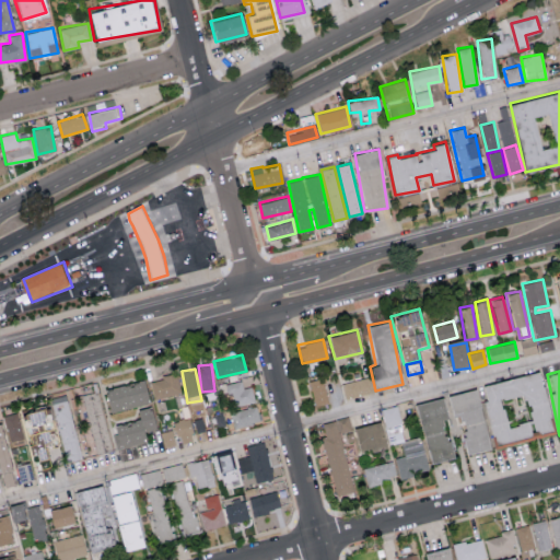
[(481,384),(486,400),(483,400),(492,446),(552,434),(539,372),(481,384)]
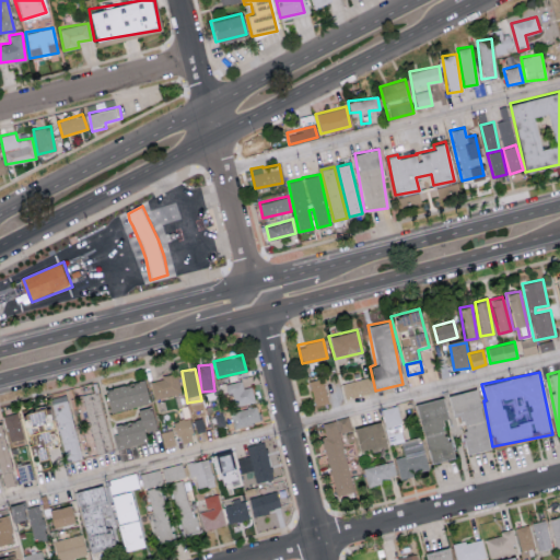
[(182,393),(176,373),(150,380),(154,399),(182,393)]
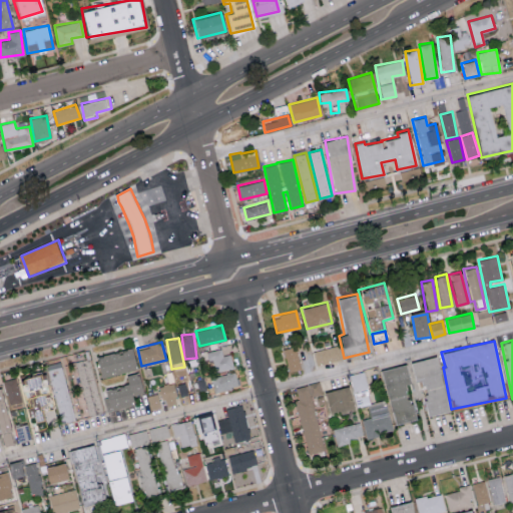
[(284,348),(287,371),(300,370),(296,346),(284,348)]
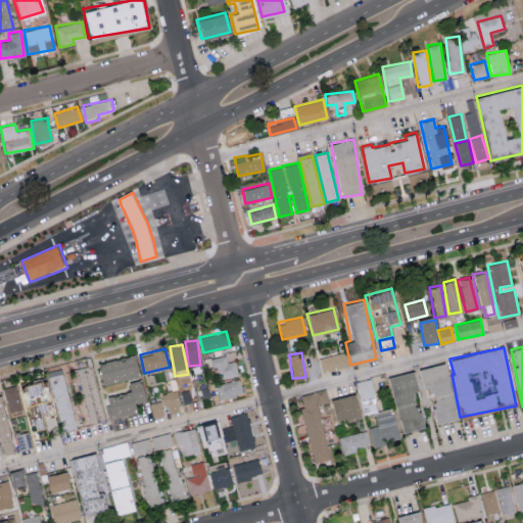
[(319,358),(322,371),(346,367),(344,352),(319,358)]
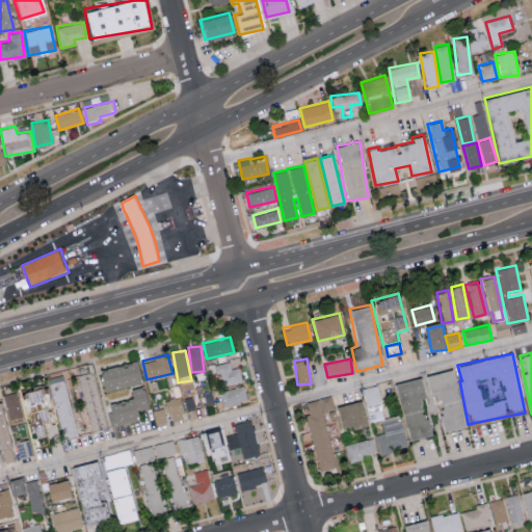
[(104,392),(141,382),(135,361),(98,370),(104,392)]
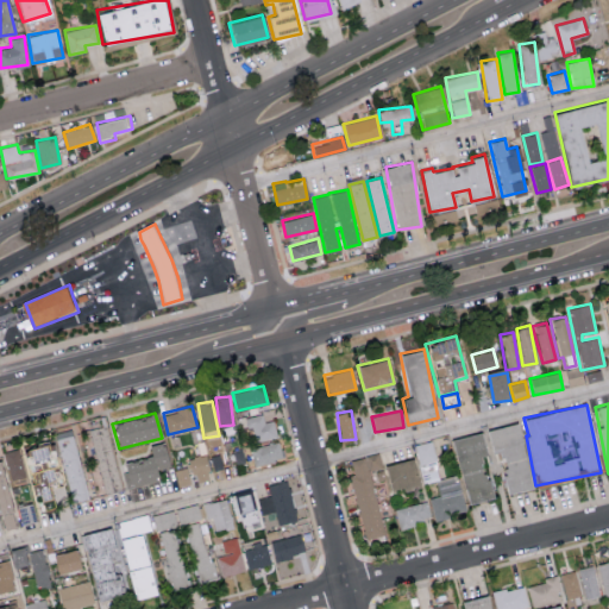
[(274,420),(264,422),(263,414),(246,418),(251,441),(276,437),(274,420)]
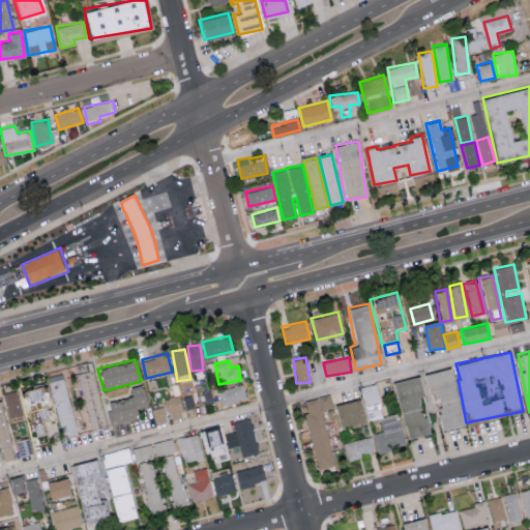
[(105,427),(90,362),(74,366),(89,430),(105,427)]
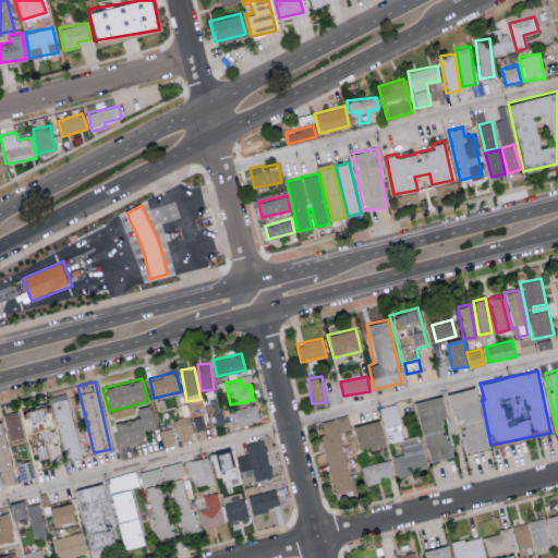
[(487,447),(474,387),(446,392),(450,414),(457,413),(465,451),(487,447)]
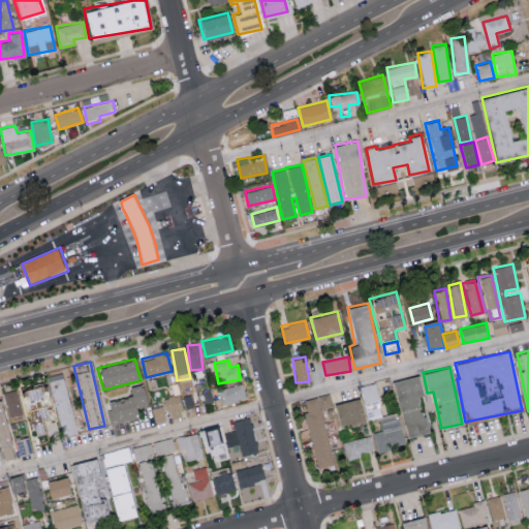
[(76,433),(62,372),(49,376),(63,436),(76,433)]
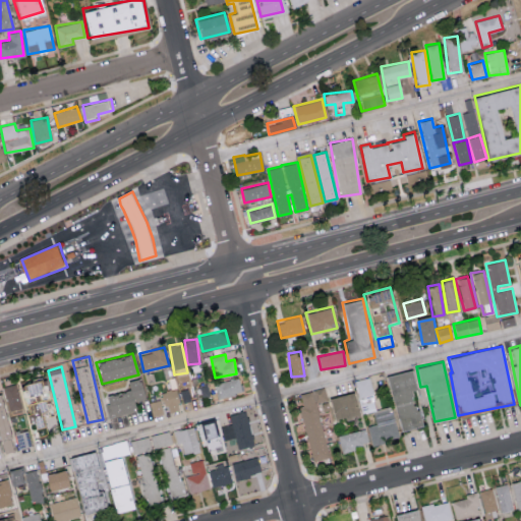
[(386,375),(399,431),(420,426),(411,390),(416,389),(411,368),(386,375)]
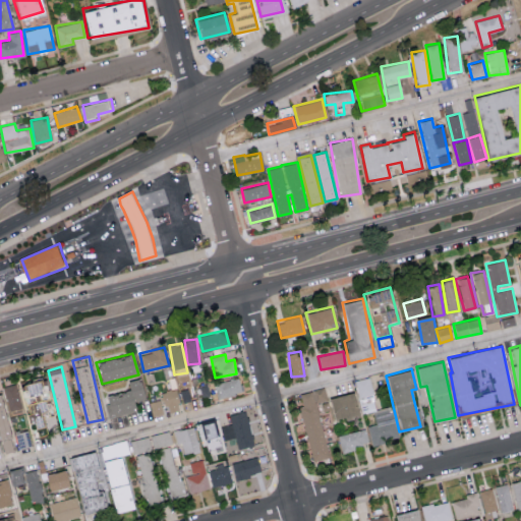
[(214,385),(218,399),(242,392),(237,377),(214,385)]
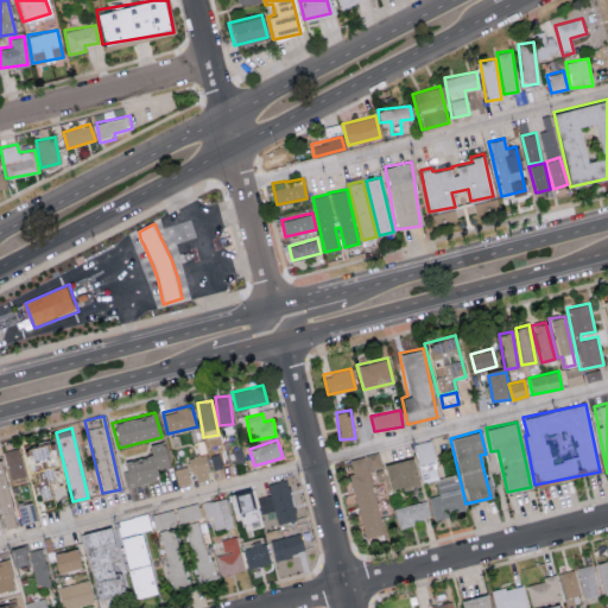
[(413,444),(418,464),(436,460),(430,439),(413,444)]
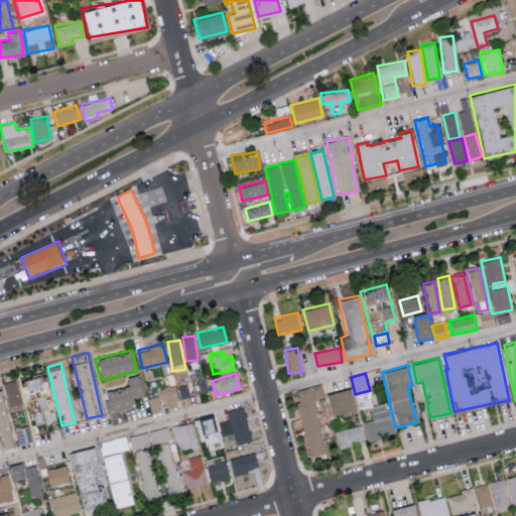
[(18,381),(30,425),(42,421),(40,414),(53,411),(42,374),(18,381)]
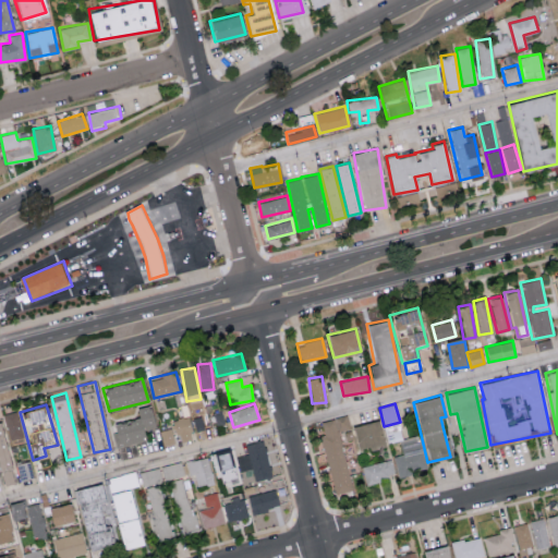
[(145,439),(143,429),(155,426),(149,404),(136,409),(138,416),(111,424),(118,447),(145,439)]
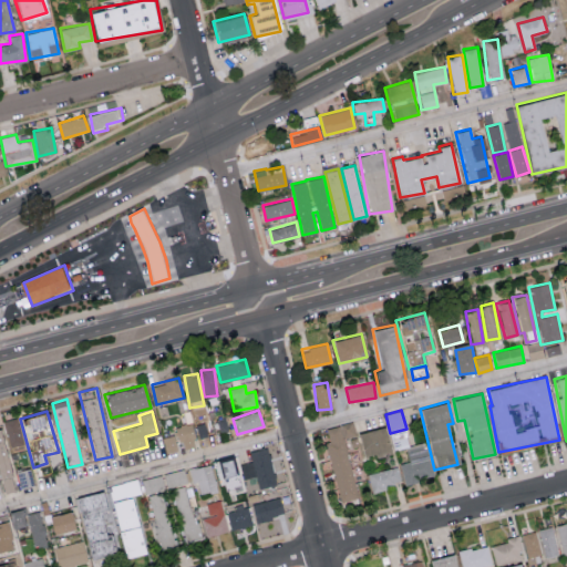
[(23,444),(18,418),(2,420),(8,447),(23,444)]
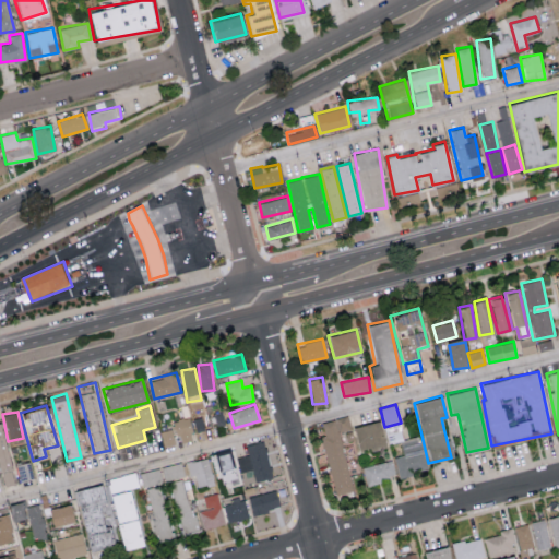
[(353,490),(340,432),(351,429),(347,415),(321,421),(324,437),(322,438),(334,495),(353,490)]
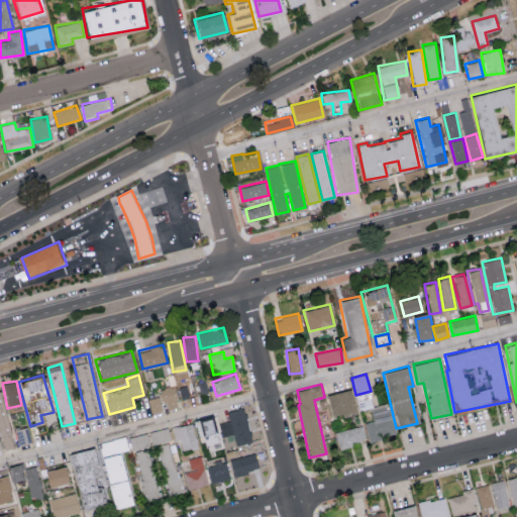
[(178,407),(174,386),(160,389),(164,410),(178,407)]
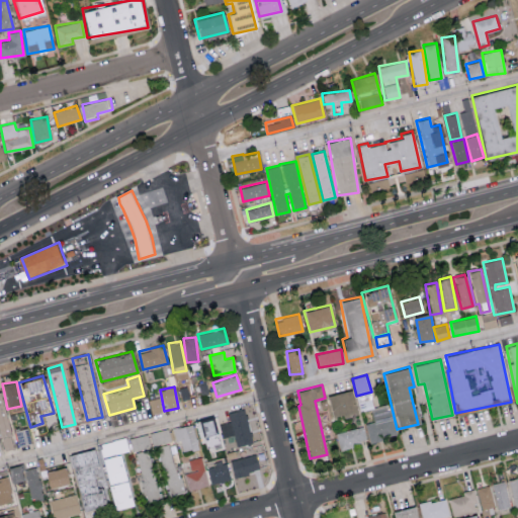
[(356,413),(352,391),(327,395),(331,417),(356,413)]
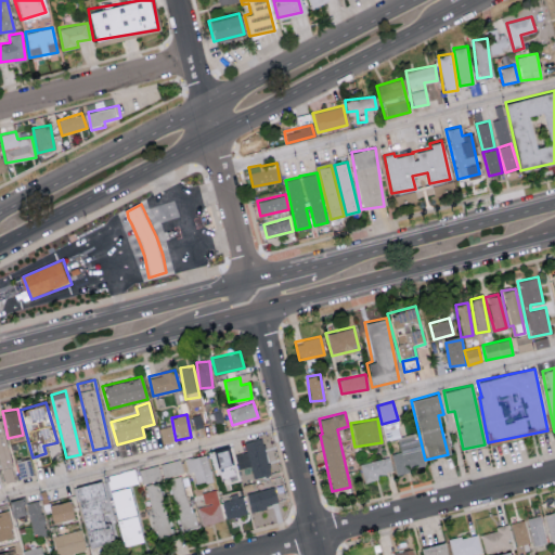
[(29,460),(11,464),(0,421),(0,469),(3,482),(33,475),(29,460)]
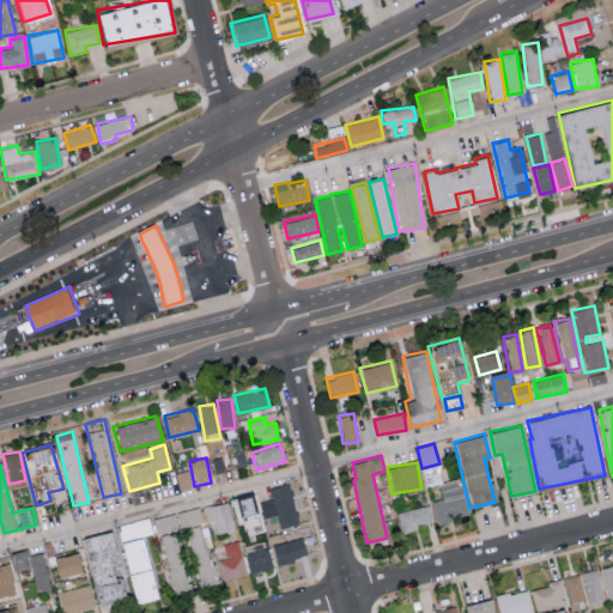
[(192,486),(188,471),(175,473),(180,490),(192,486)]
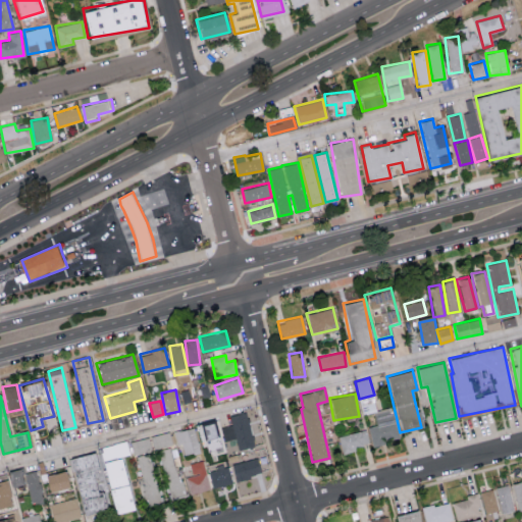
[(376,424),(368,426),(371,445),(398,439),(394,411),(374,414),(376,424)]
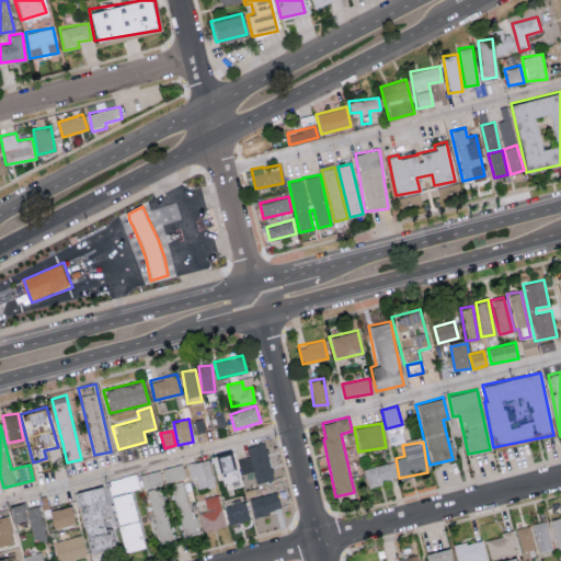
[(272,479),(264,443),(247,447),(249,457),(239,459),(241,473),(252,471),(255,483),(272,479)]
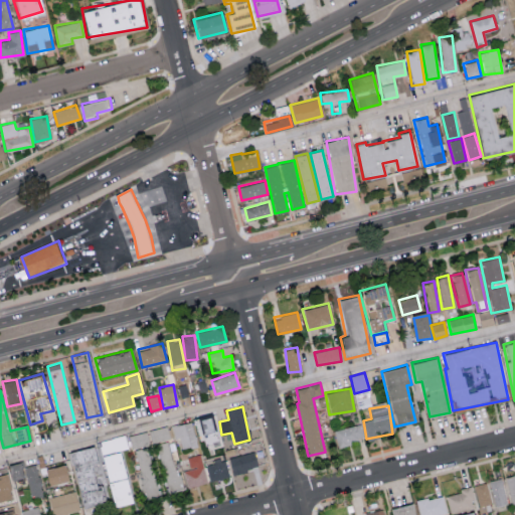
[(198,417),(202,445),(217,443),(213,415),(198,417)]
